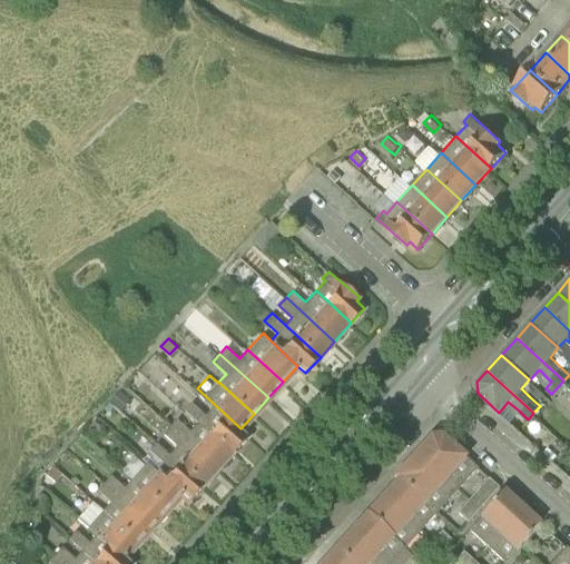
[(248,436),(241,428),(197,388),(196,391),(204,397),(204,398),(212,406),(205,413),(192,402),(184,409),(233,453),(248,436)]
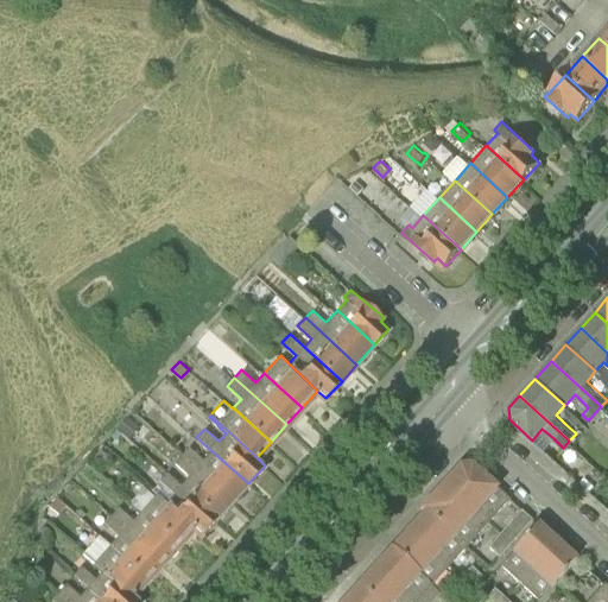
[(233,500),(248,483),(196,437),(182,454),(233,500)]
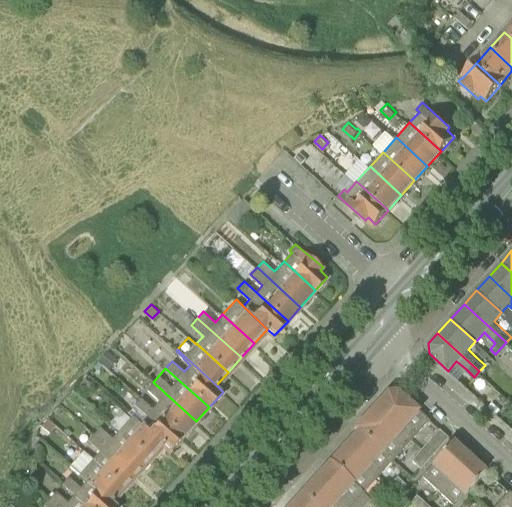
[(85,390),(92,383),(84,376),(78,383),(85,390)]
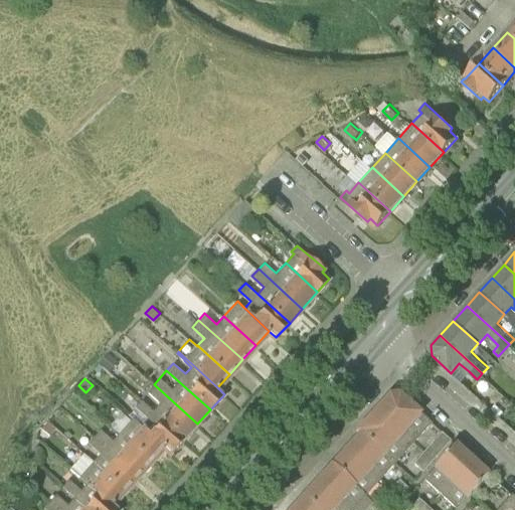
[(183,440),(197,423),(154,384),(148,391),(159,401),(153,408),(183,440)]
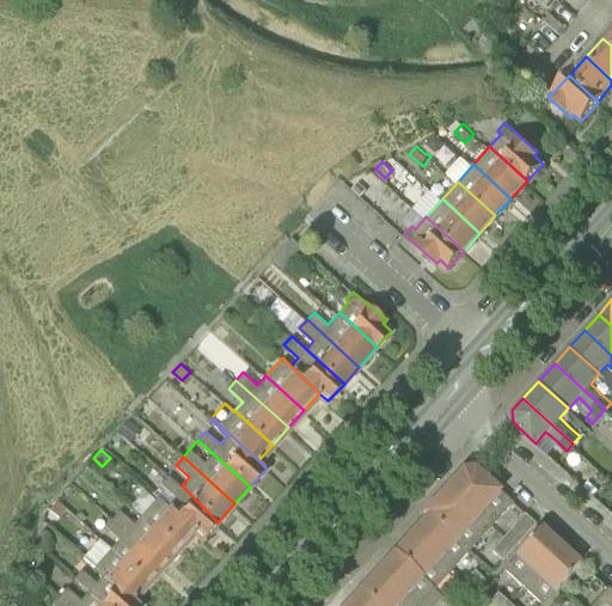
[(445,484),(489,524),(512,499),(475,465),(463,465),(445,484)]
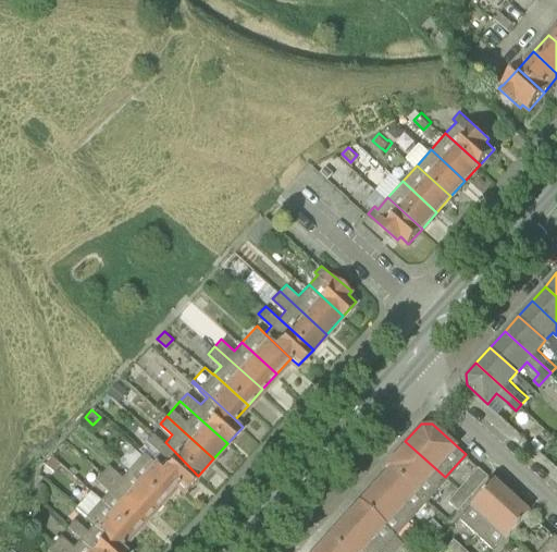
[(185,490),(198,476),(165,442),(152,431),(146,439),(158,451),(151,457),(177,482),(185,490)]
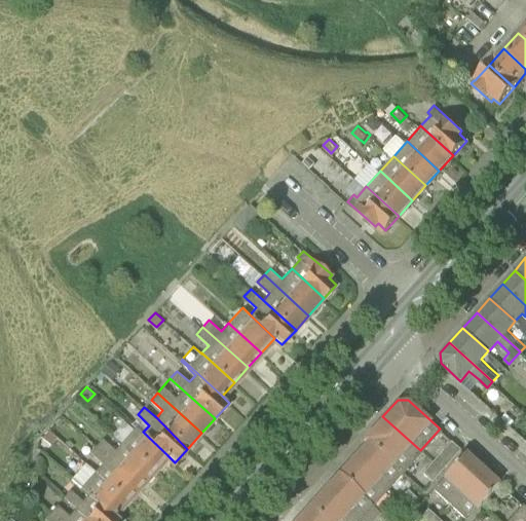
[(402,472),(420,450),(382,416),(364,438),(367,441),(402,472)]
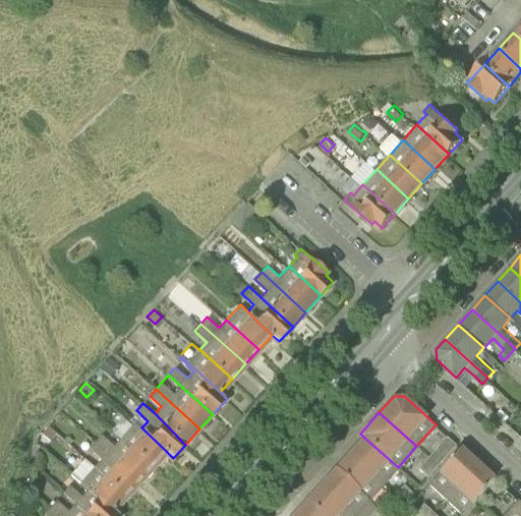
[(152,466),(166,451),(141,427),(134,421),(120,437),(152,466)]
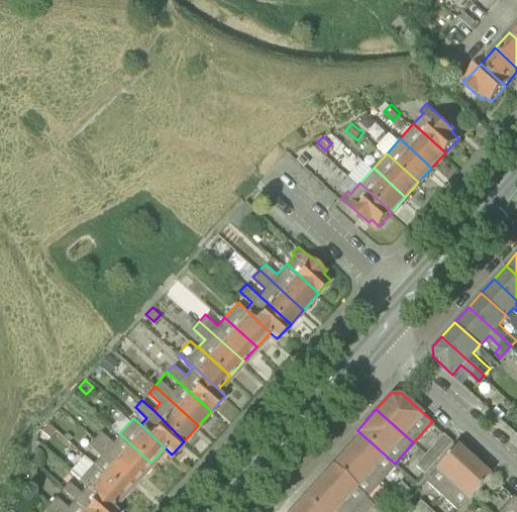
[(49,434),(56,427),(47,421),(41,428),(49,434)]
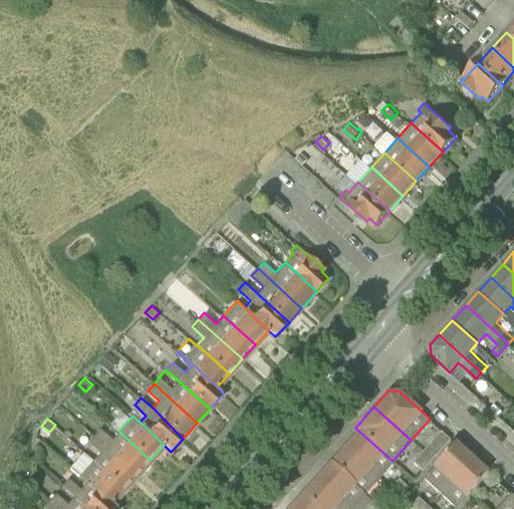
[(138,473),(150,460),(118,431),(111,438),(100,427),(94,434),(138,473)]
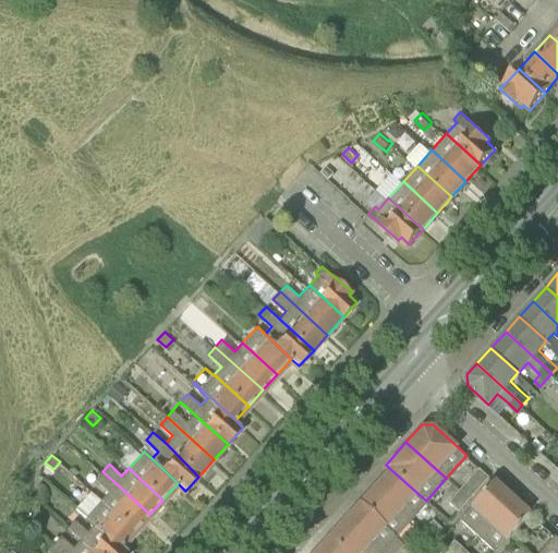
[(458,489),(468,497),(487,475),(478,466),(458,489)]
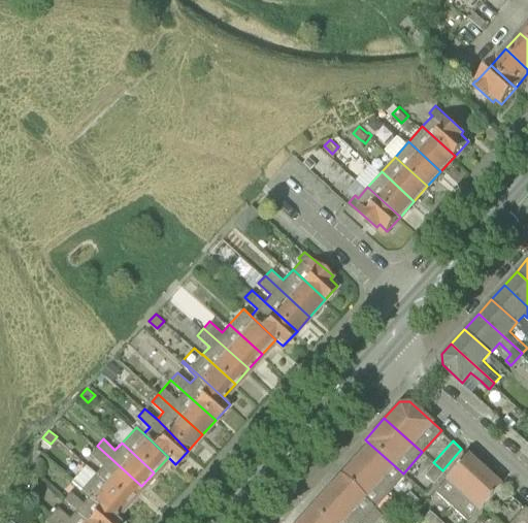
[(389,489),(403,474),(368,443),(354,458),(389,489)]
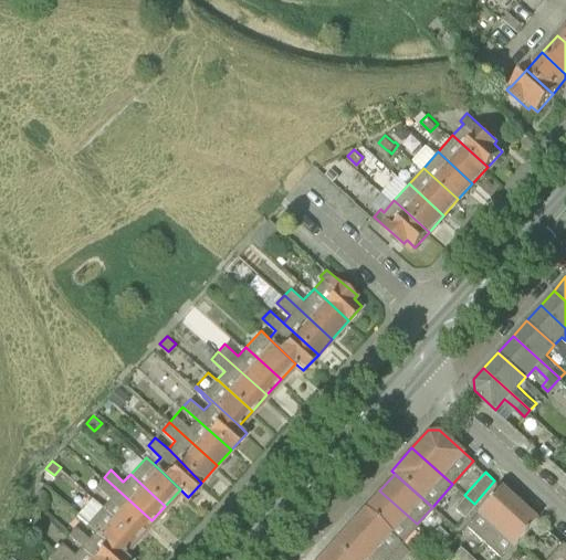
[(138,536),(152,520),(104,477),(96,485),(109,497),(103,504),(138,536)]
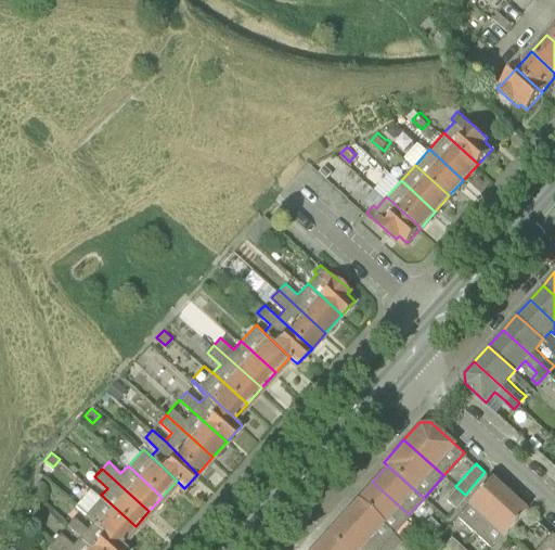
[(456,513),(474,529),(507,491),(490,476),(456,513)]
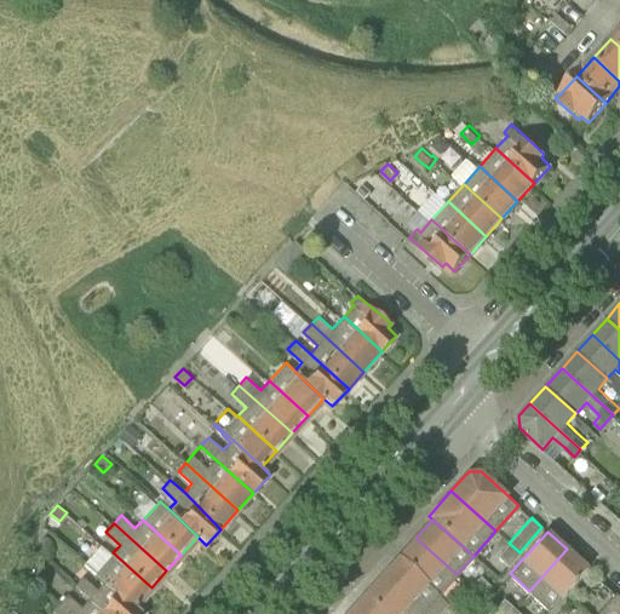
[(440,594),(457,574),(415,538),(399,556),(440,594)]
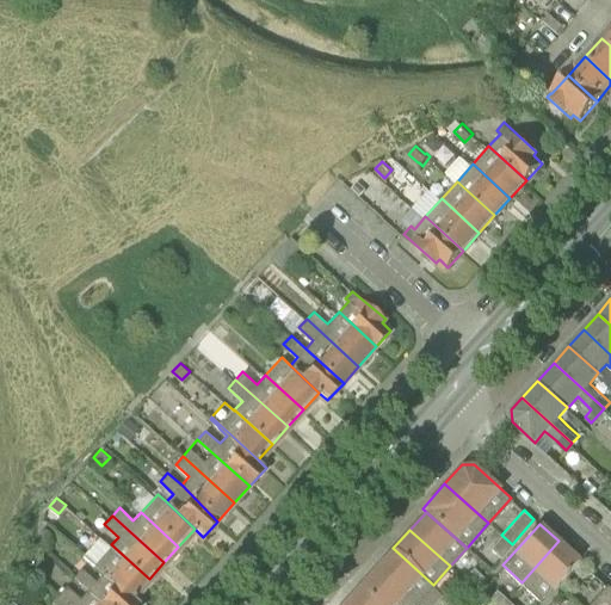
[(491,545),(503,556),(512,544),(501,535),(491,545)]
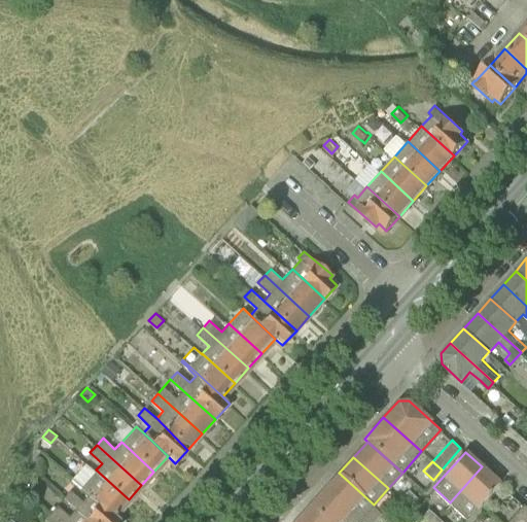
[(482,466),(450,502),(466,517),(498,482),(482,466)]
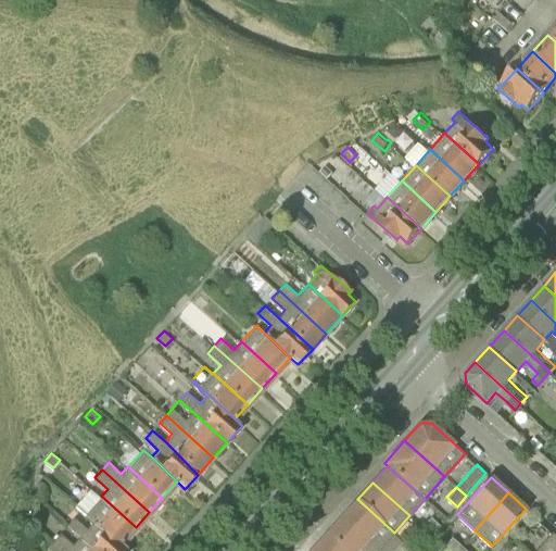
[(122,542),(136,527),(101,496),(86,513),(93,521),(122,542)]
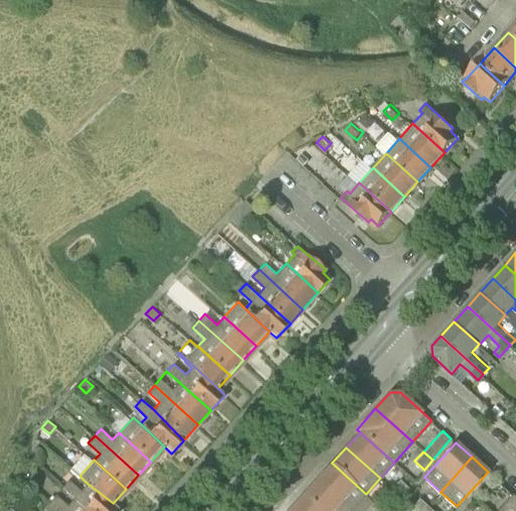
[(351,510),(366,494),(332,463),(317,479),(351,510)]
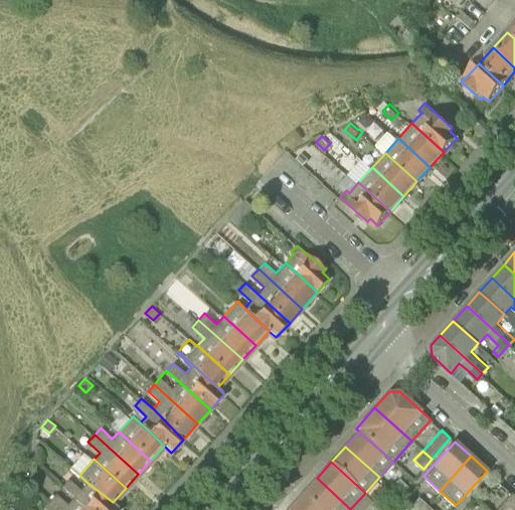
[(390,487),(399,495),(408,485),(399,477),(390,487)]
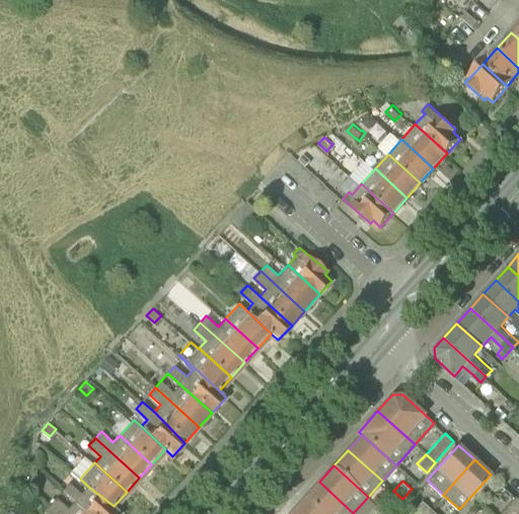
[(120,513),(121,513),(114,506),(87,486),(81,493),(69,482),(63,490),(74,500),(89,513),(120,513)]
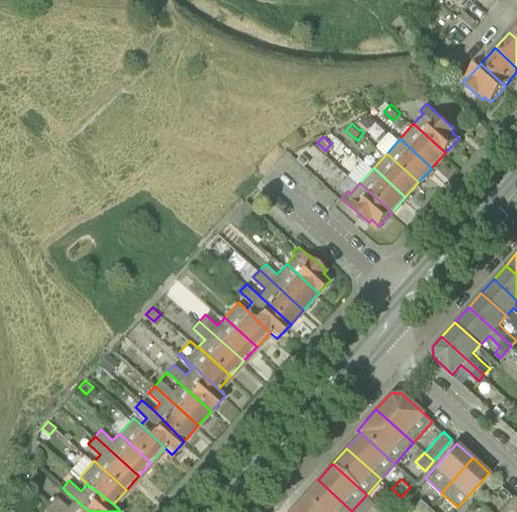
[(321,511),(350,511),(351,511),(318,480),(303,496),(321,511)]
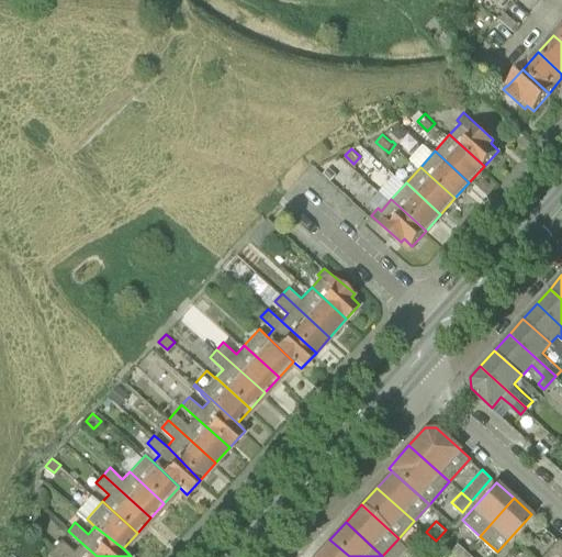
[(67,556),(97,556),(80,542),(74,549),(60,537),(54,545),(67,556)]
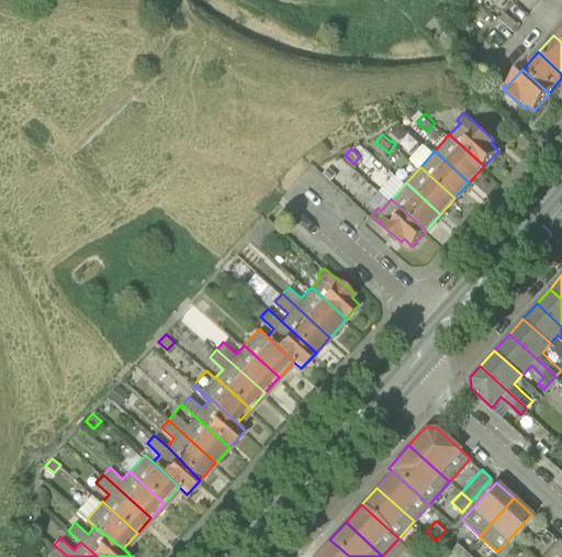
[(539,556),(561,556),(561,541),(558,537),(539,556)]
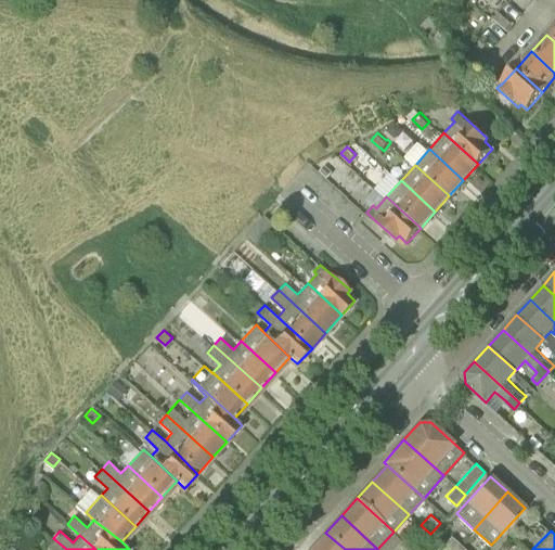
[(310,549),(345,549),(325,533),(310,549)]
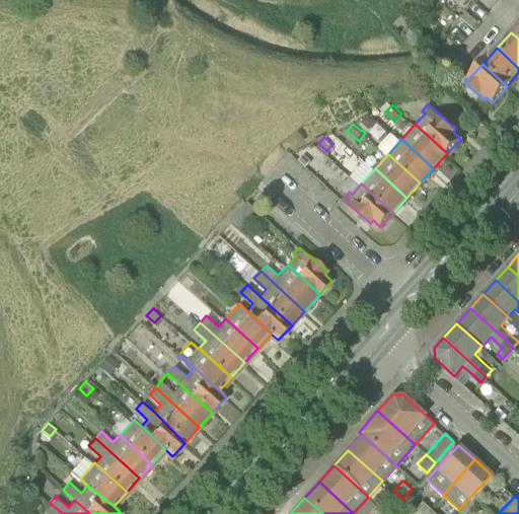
[(414,509),(419,513),(425,513),(431,508),(422,500),(414,509)]
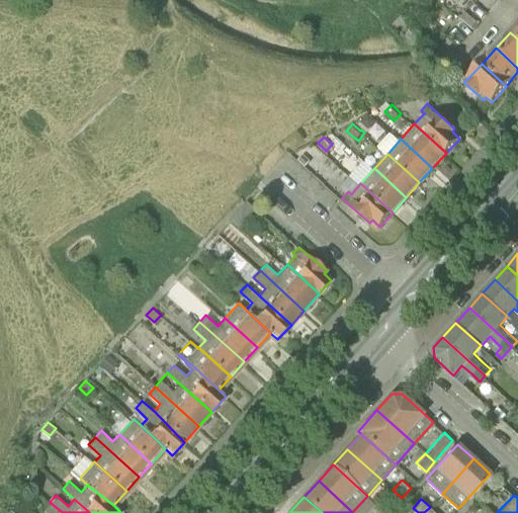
[(62,512),(50,502),(44,509),(48,512),(62,512)]
